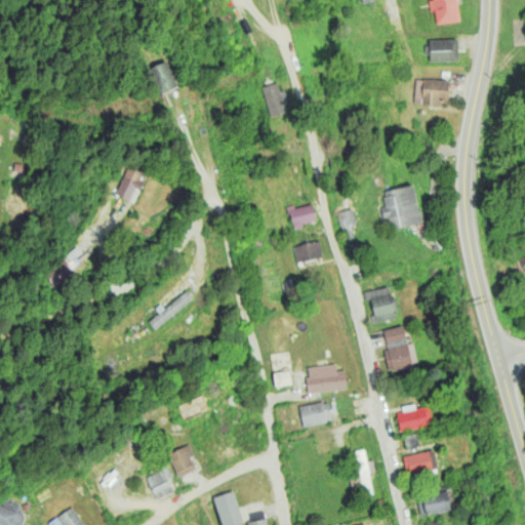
[(428,0),(430,10),(434,10),(436,24),(458,21),(455,0),(428,0)]
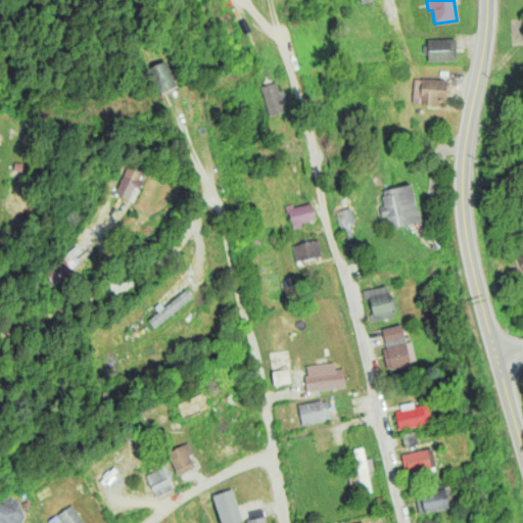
[(426,39),(427,60),(456,59),(456,38),(426,39)]
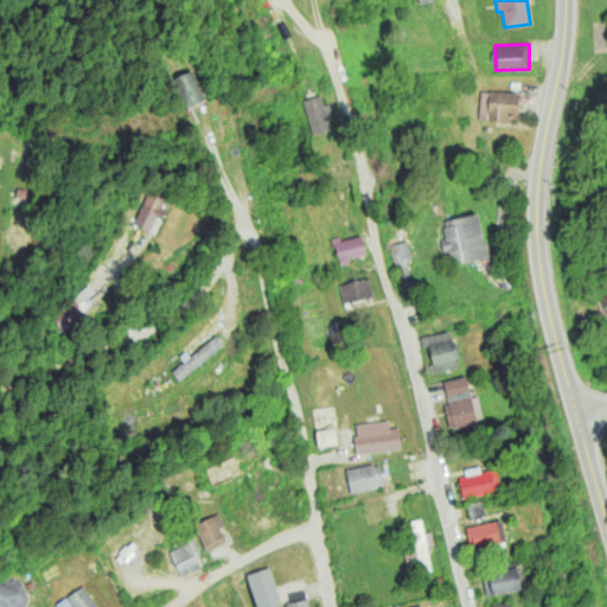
[(184,108),(204,98),(191,69),(171,78),(184,108)]
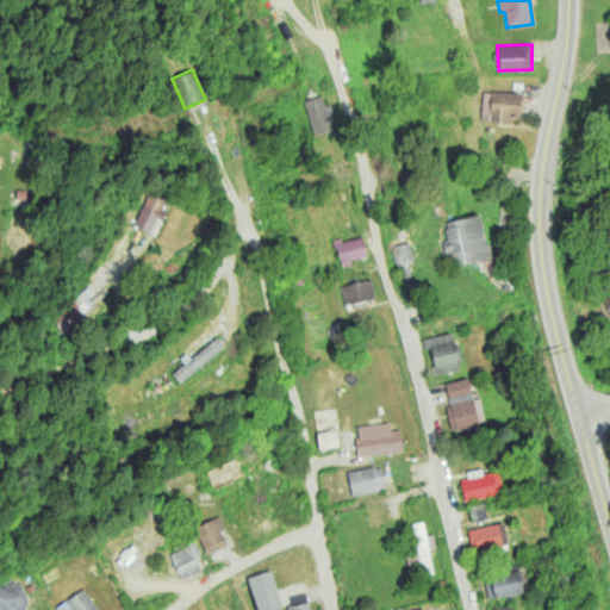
[(481,119),(520,119),(520,92),(481,91),(481,119)]
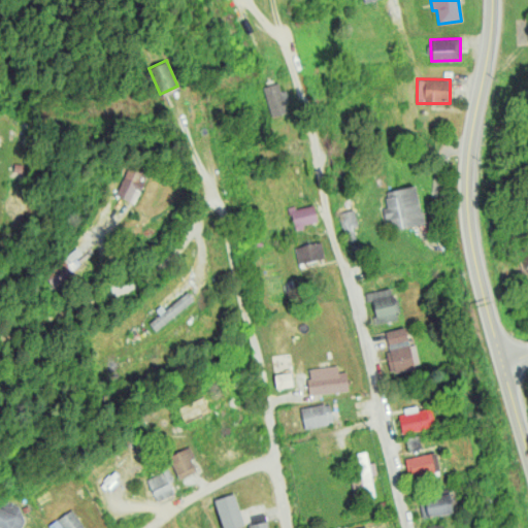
[(288,112),(284,92),(281,93),(278,83),(264,86),(270,117),(288,112)]
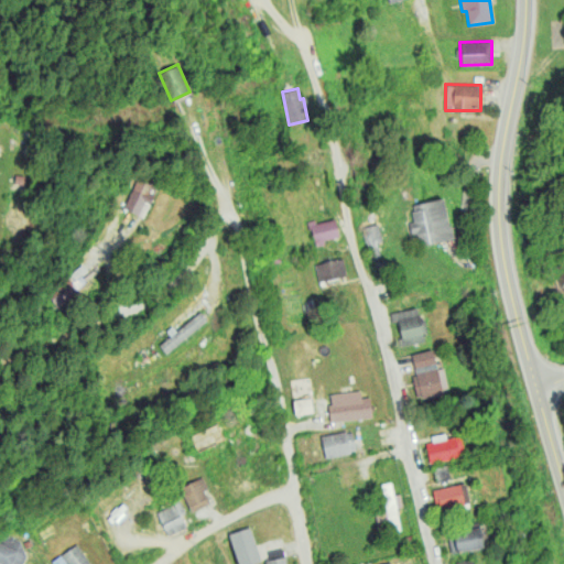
[(143,217),(158,186),(137,176),(123,207),(143,217)]
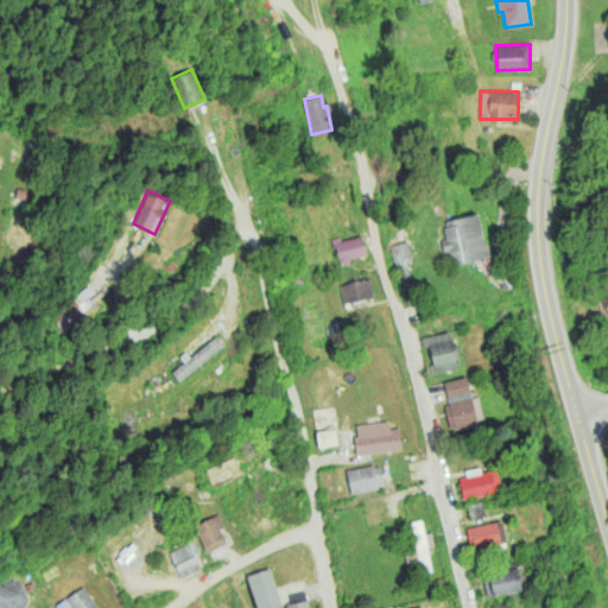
[(488,258),(479,213),(442,220),(445,238),(439,239),(442,253),(449,252),(451,265),(488,258)]
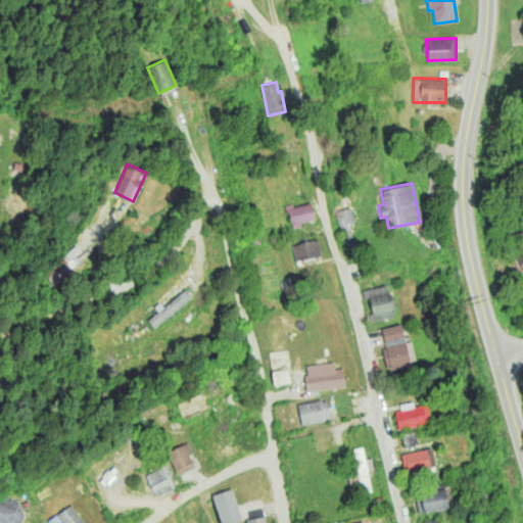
[(286,206),(290,225),(314,221),(311,201),(286,206)]
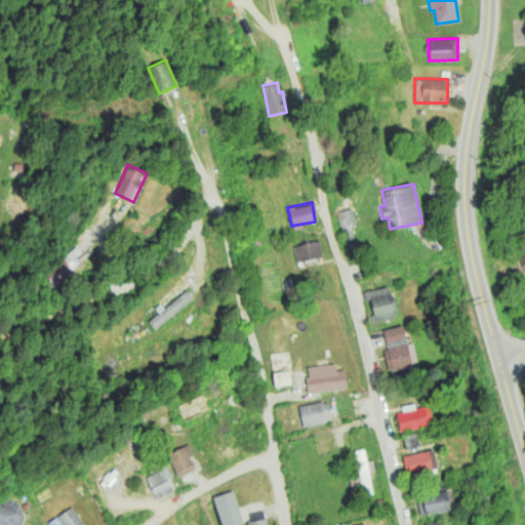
[(356,229),(352,208),(336,211),(344,240),(354,237),(352,230),(356,229)]
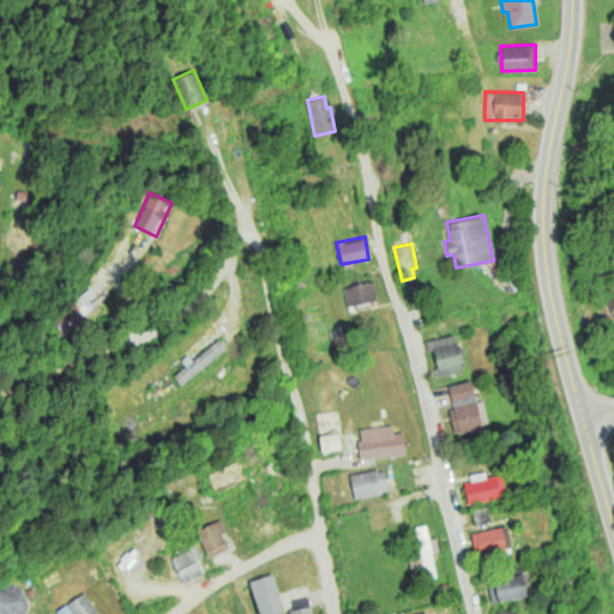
[(342,288),(347,307),(378,301),(373,281),(342,288)]
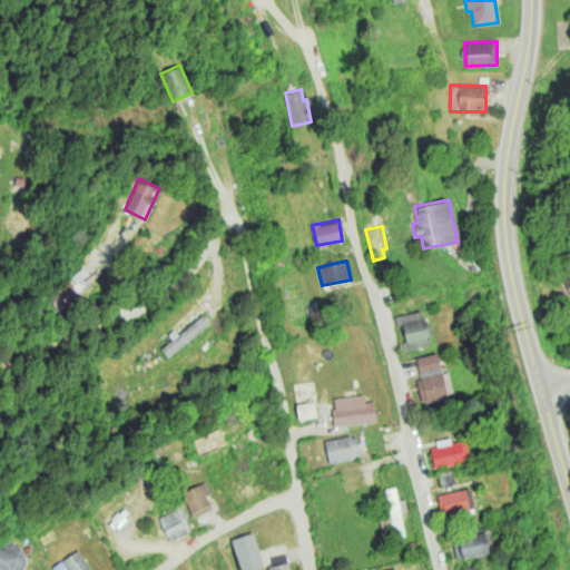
[(91,284),(80,269),(46,295),(57,310),(91,284)]
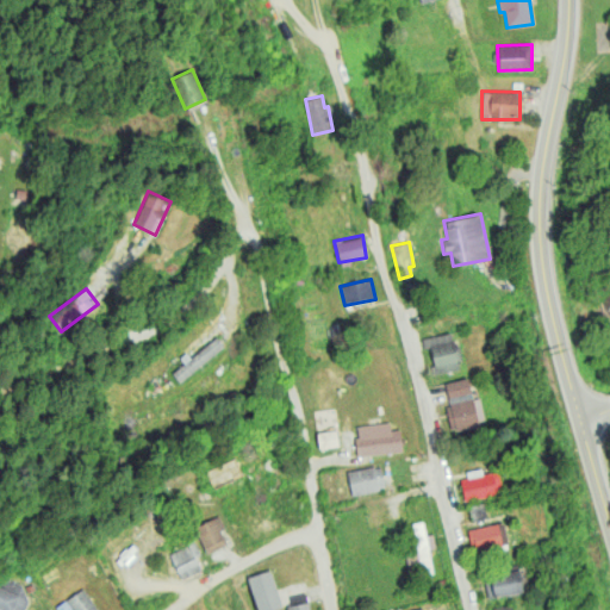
[(423,348),(429,347),(435,373),(462,367),(458,344),(453,344),(450,332),(422,338),(423,348)]
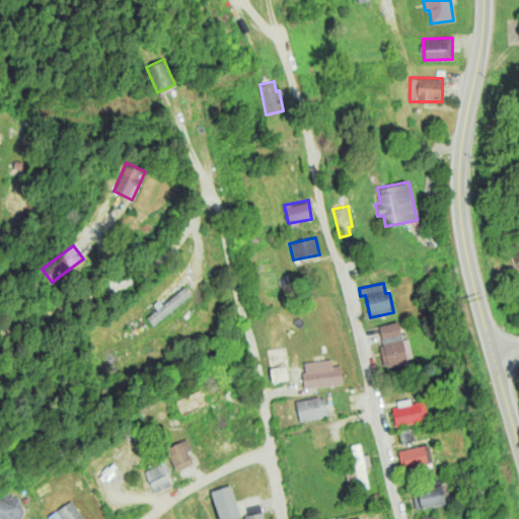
[(191,294),(184,286),(146,317),(153,325),(191,294)]
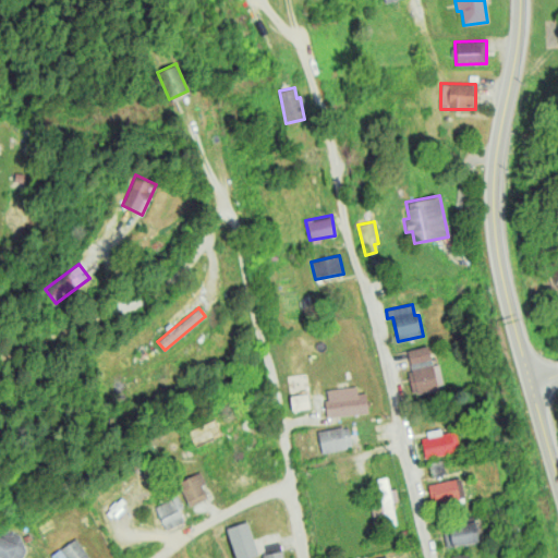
[(444,387),(438,363),(433,364),(428,346),(407,350),(411,371),(407,372),(412,393),(444,387)]
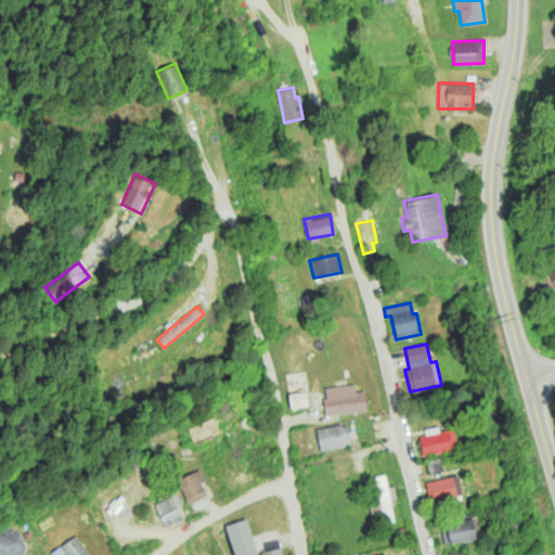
[(326,415),(365,409),(362,390),(356,391),(353,383),(322,388),(326,415)]
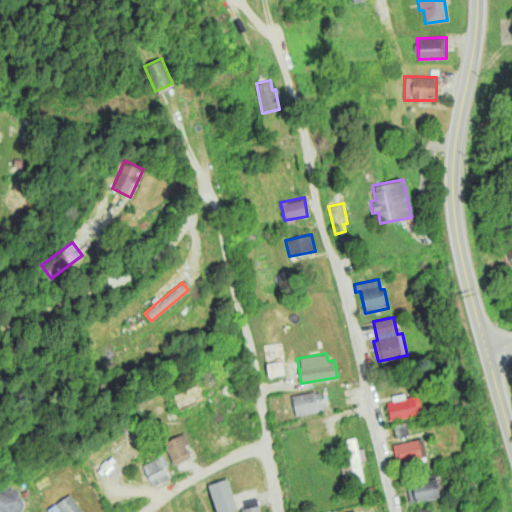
[(284,374),(282,360),(265,363),(268,376),(284,374)]
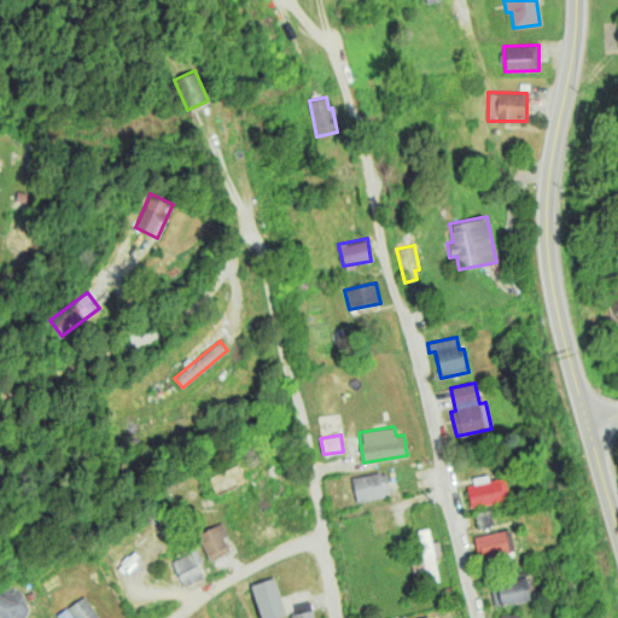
[(385,471),(351,478),(356,502),(390,494),(385,471)]
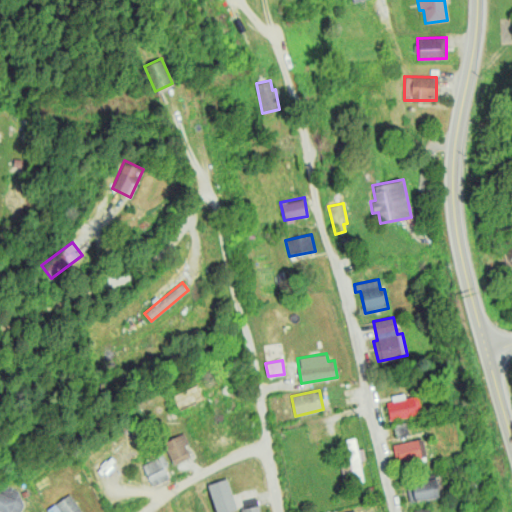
[(422,413),(418,395),(405,398),(404,394),(385,399),(390,420),(422,413)]
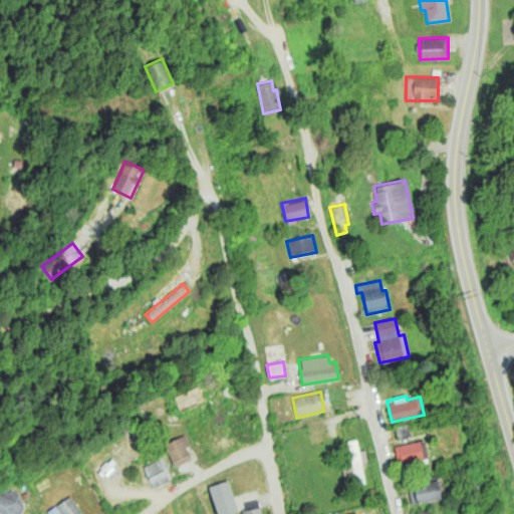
[(396,439),(410,437),(408,424),(395,426),(396,439)]
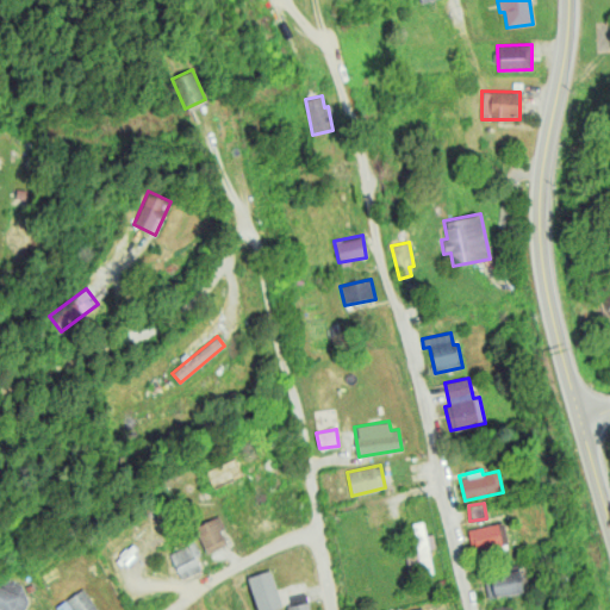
[(194,526),(206,553),(226,545),(221,530),(224,529),(219,515),(194,526)]
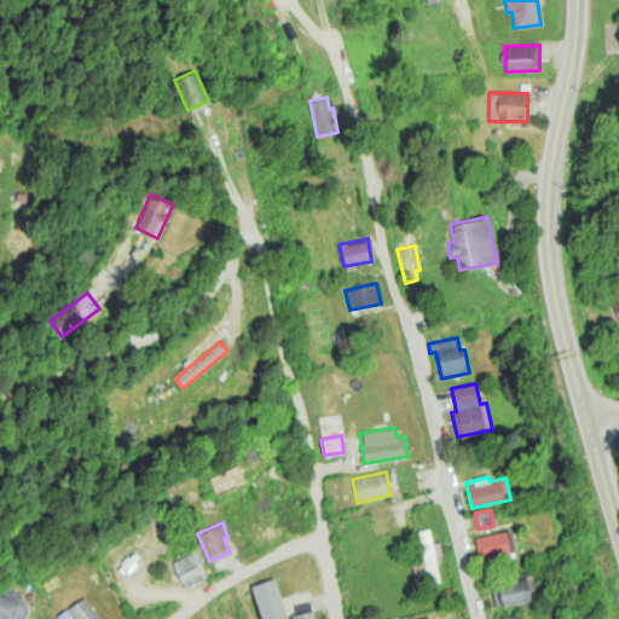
[(423,561),(412,562),(415,583),(439,580),(435,555),(441,555),(439,541),(431,542),(429,528),(420,530),(423,561)]
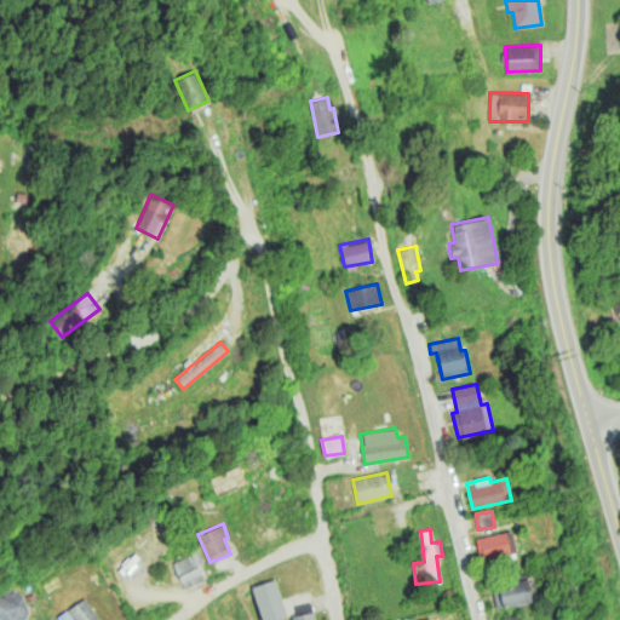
[(516,552),(511,530),(476,538),(481,560),(516,552)]
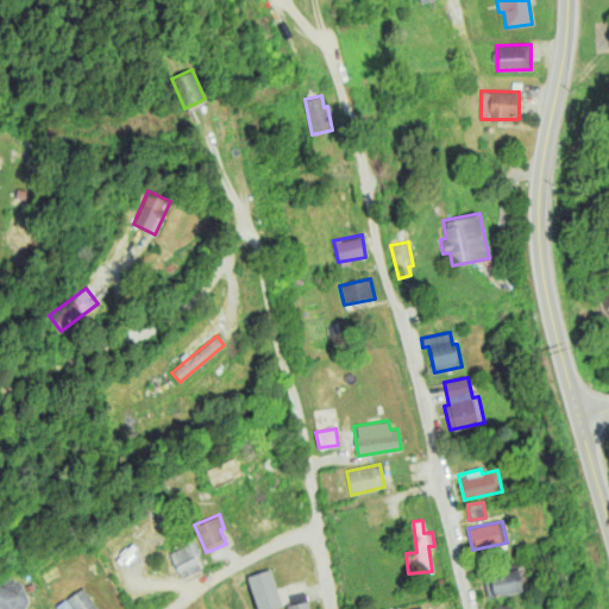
[(169,551),(180,578),(199,571),(188,544),(169,551)]
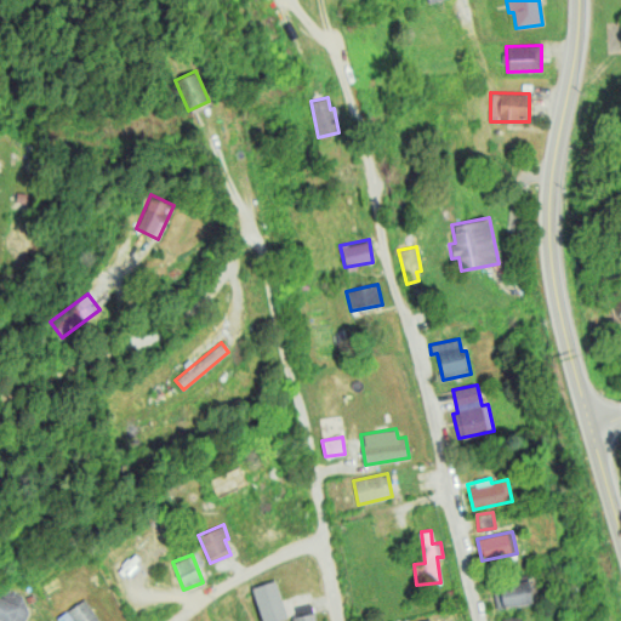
[(533,602),(528,577),(500,582),(503,607),(533,602)]
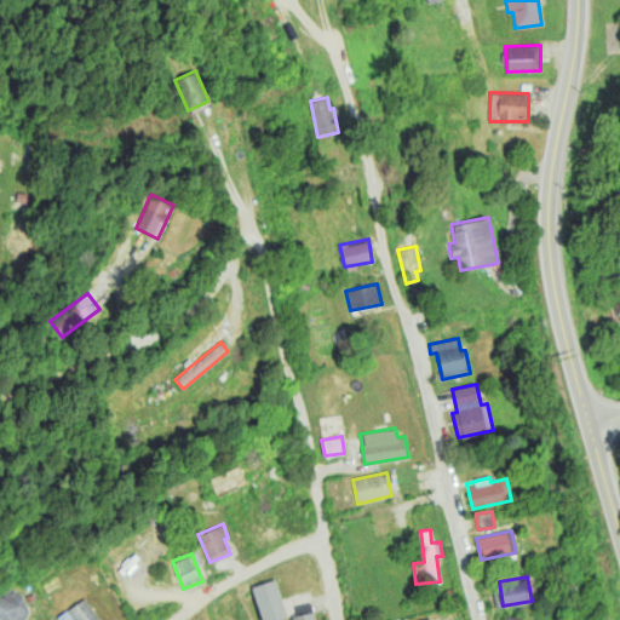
[(251,586),(262,619),(275,619),(287,616),(274,578),(251,586)]
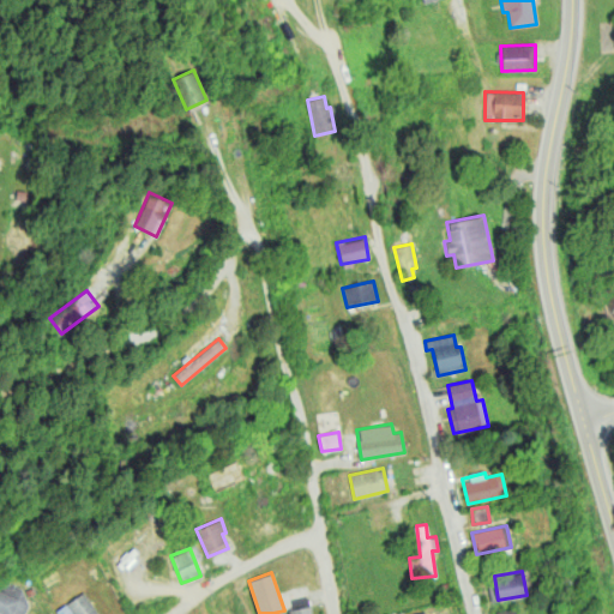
[(0,613),(20,613),(31,593),(0,578),(0,613)]
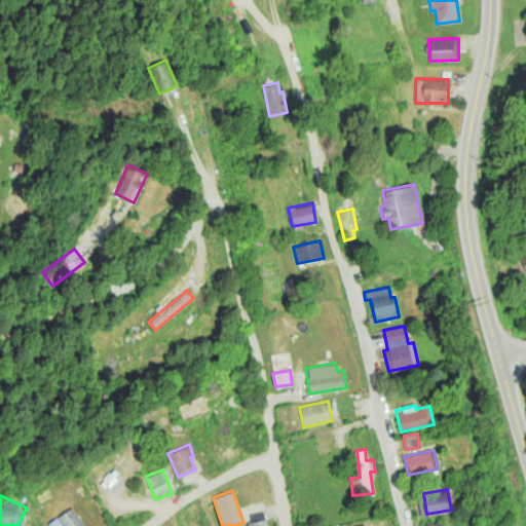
[(61,525),(62,525),(84,525),(72,506),(47,523),(49,525),(61,525)]
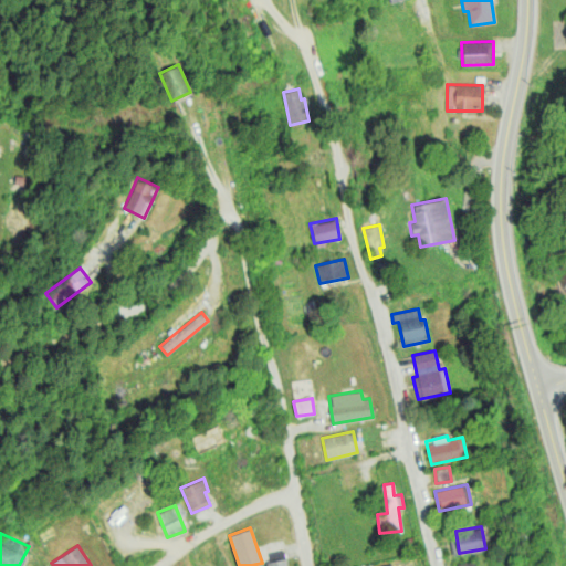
[(286,565),(284,549),(265,553),(266,565),(286,565)]
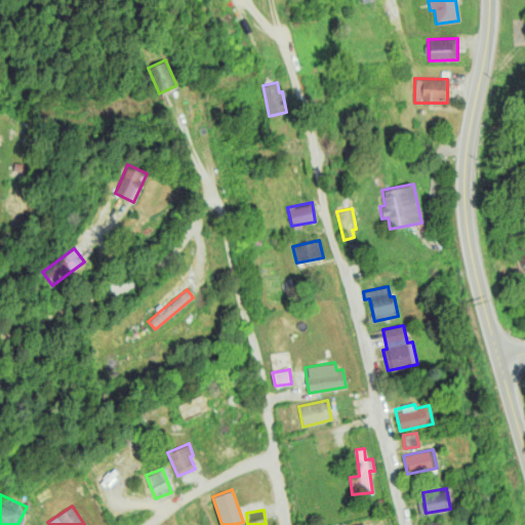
All buildings are outlined.
